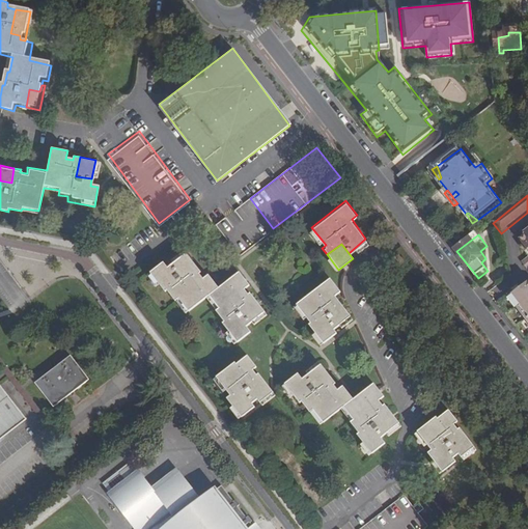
[(184,250),(171,259),(183,274),(194,265),(184,250)]
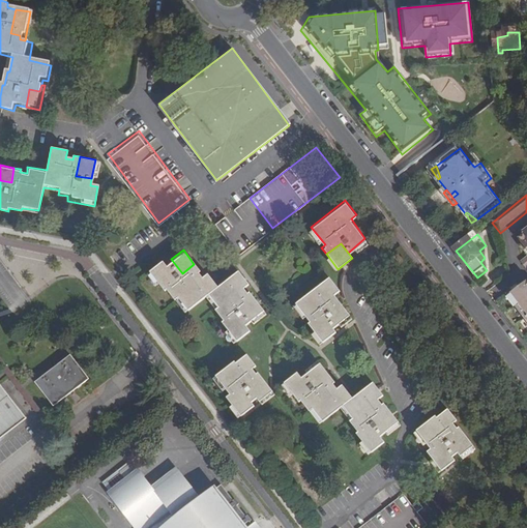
[(195,263),(194,264),(182,273),(171,259),(167,263),(163,258),(148,270),(163,288),(166,286),(174,296),(178,293),(188,306),(208,292),(218,304),(215,306),(224,317),(218,321),(233,339),(247,327),(243,322),(247,319),(238,305),(251,295),(246,289),(243,292),(240,287),(245,284),(236,270),(216,286),(205,271),(201,274),(199,271),(200,270),(195,263)]
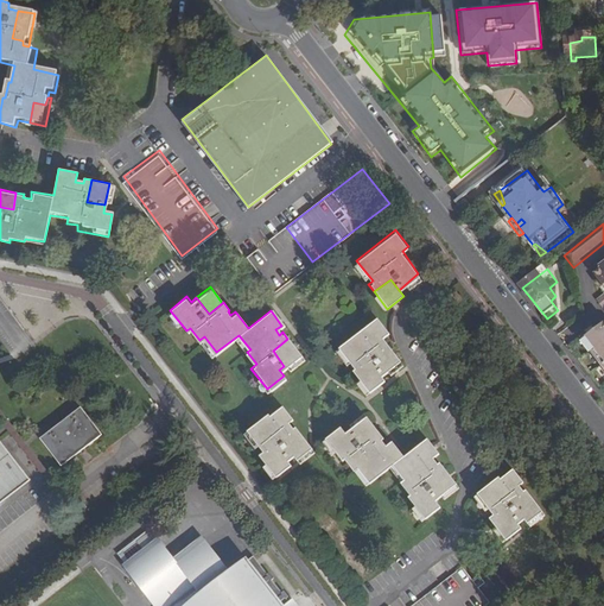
[(372,365),(380,376),(401,359),(383,335),(390,330),(379,315),(339,347),(354,367),(349,371),(355,378),(372,365)]
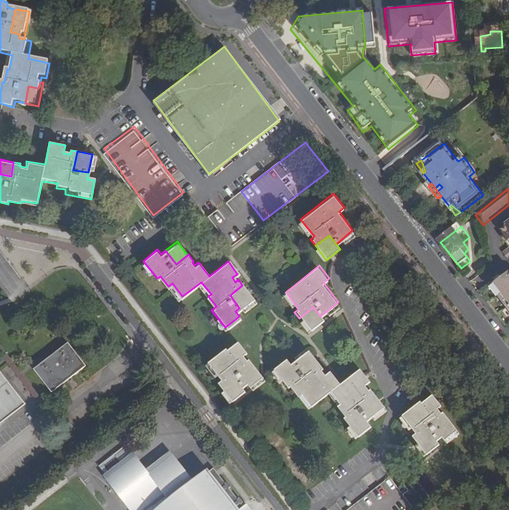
[(508,277),(495,288),(508,306),(508,277)]
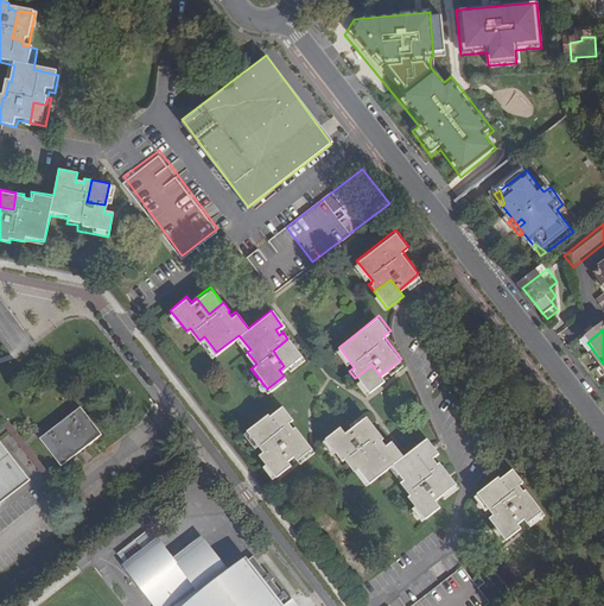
[(273,351),(284,366),(299,354),(287,339),(273,351)]
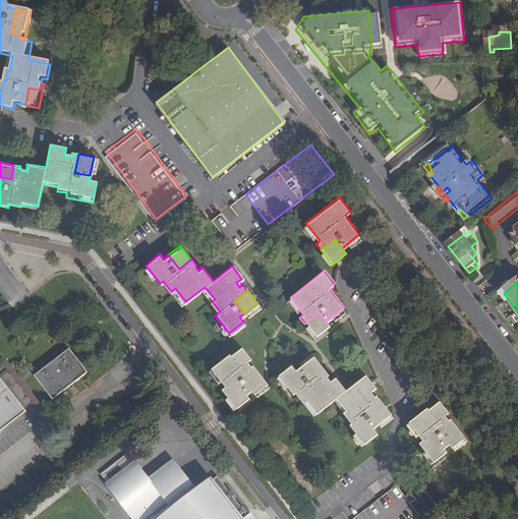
[(319,312),(304,324),(315,338),(330,328),(326,322),(319,312)]
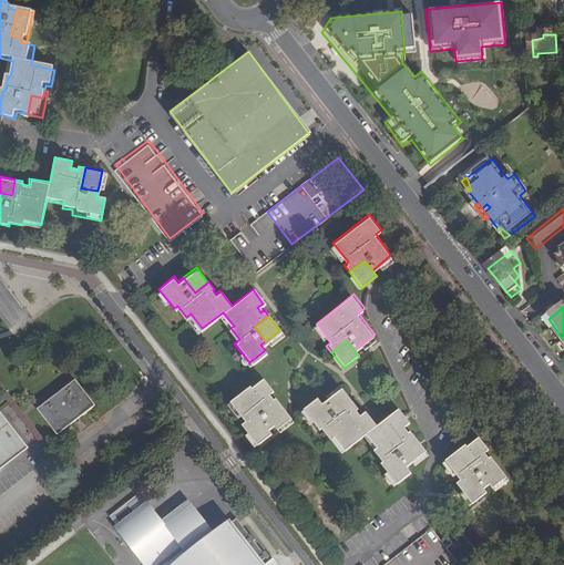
[(68,368),(31,398),(49,421),(85,392),(68,368)]
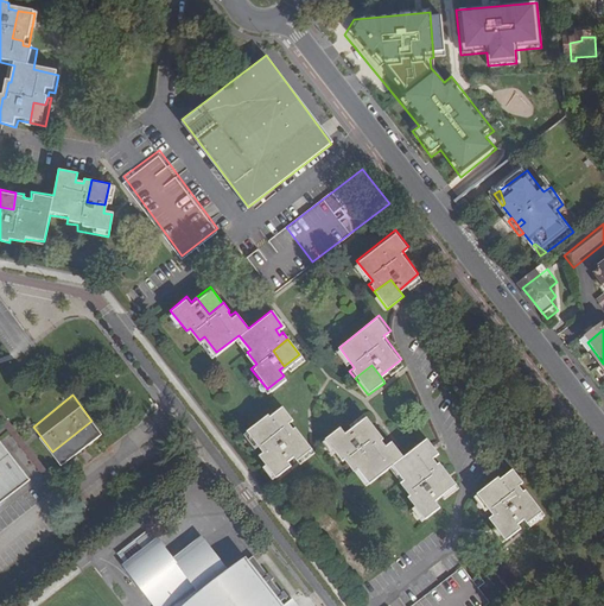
[(245,431),(260,452),(268,464),(280,454),(288,465),(306,452),(291,430),(287,433),(283,427),(288,423),(279,410),(267,418),(265,416),(245,431)]
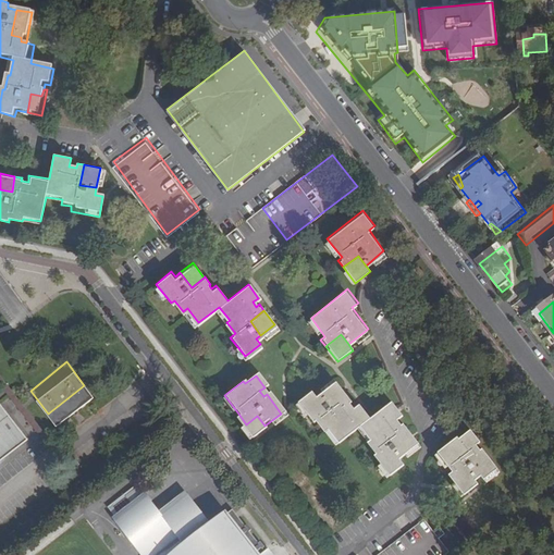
[(332,407),(346,396),(335,383),(321,394),(332,407)]
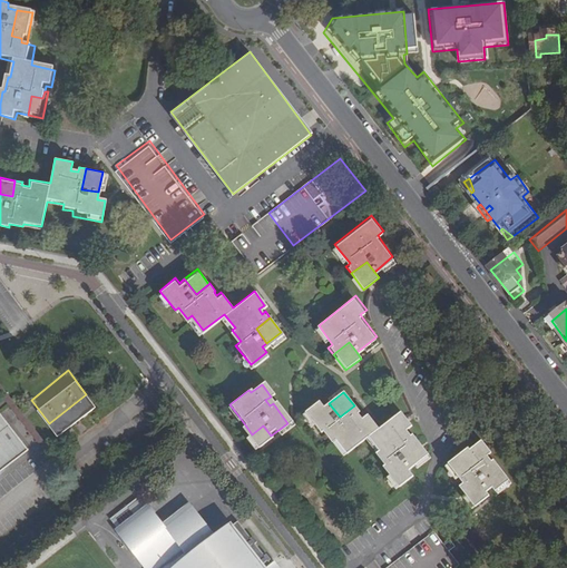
[(340,417),(329,403),(323,408),(318,401),(302,413),(318,433),(320,431),(329,442),(332,440),(344,454),(367,438),(378,452),(375,454),(385,468),(381,471),(398,492),(412,480),(408,473),(414,468),(403,454),(417,443),(411,437),(409,439),(404,434),(412,429),(399,412),(378,429),(368,414),(361,420),(357,414),(360,412),(354,405),(340,417)]
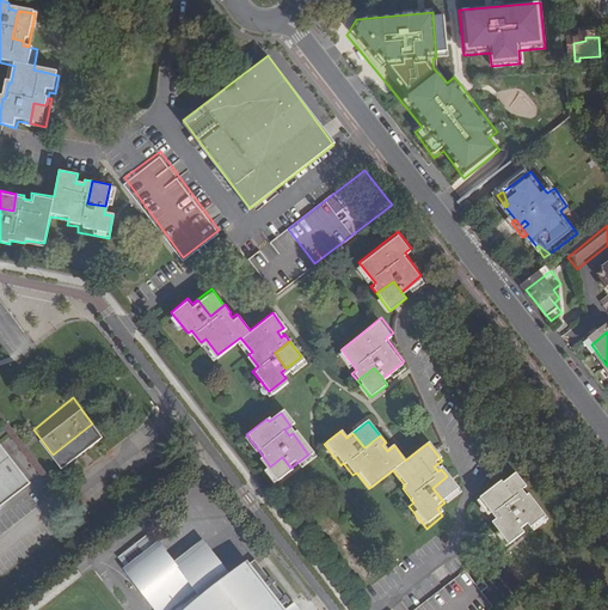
[(0,443),(0,485),(20,469),(0,443)]
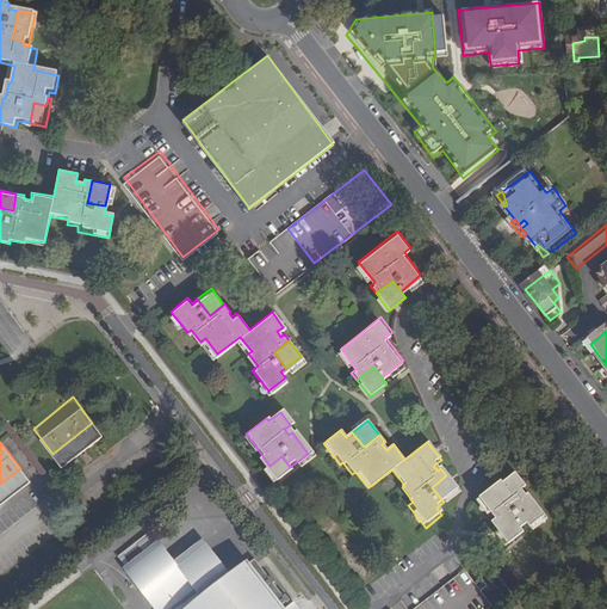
[(270,466),(261,454),(258,457),(276,479),(290,467),(282,456),(270,466)]
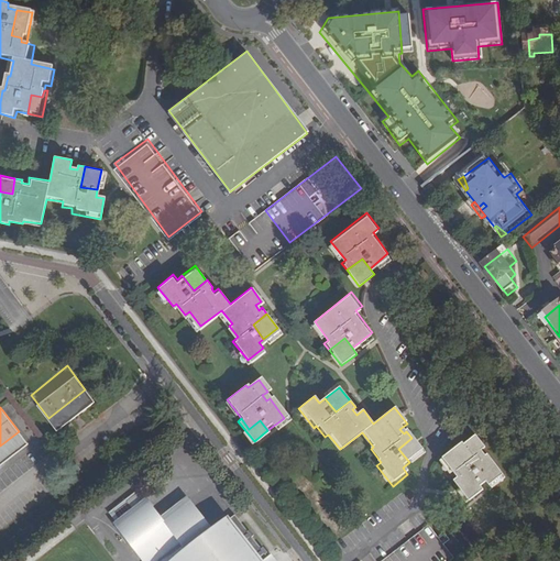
[(421,452),(412,438),(398,449),(409,462),(421,452)]
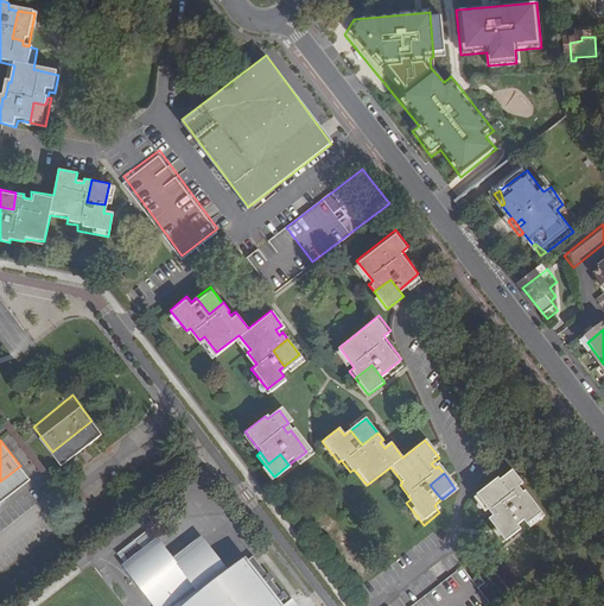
[(512,523),(520,534),(539,519),(522,496),(519,498),(515,492),(521,487),(512,477),(501,485),(498,481),(476,500),(490,521),(500,531),(512,523)]
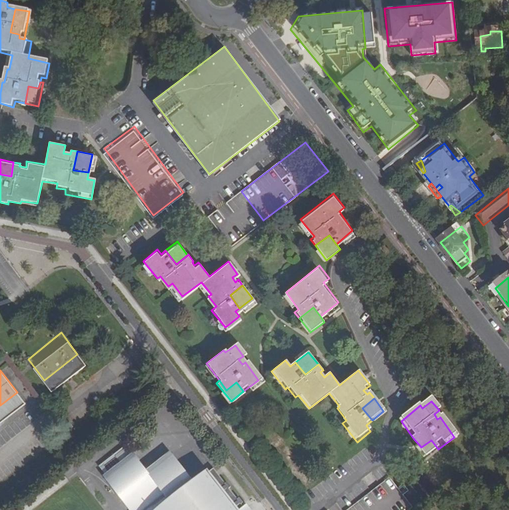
[(66,422),(58,428),(62,434),(70,427),(66,422)]
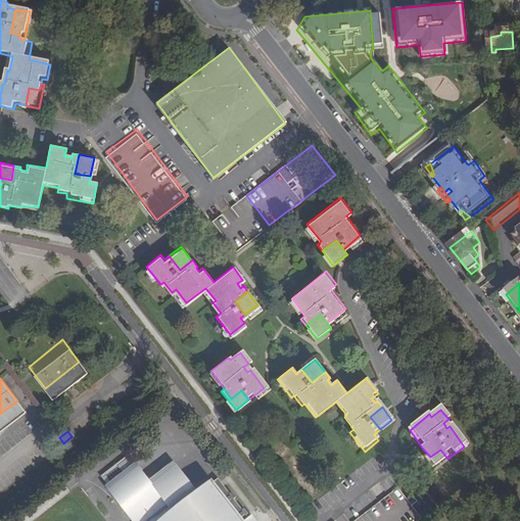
[(433,470),(447,459),(440,450),(430,457),(422,447),(418,451),(433,470)]
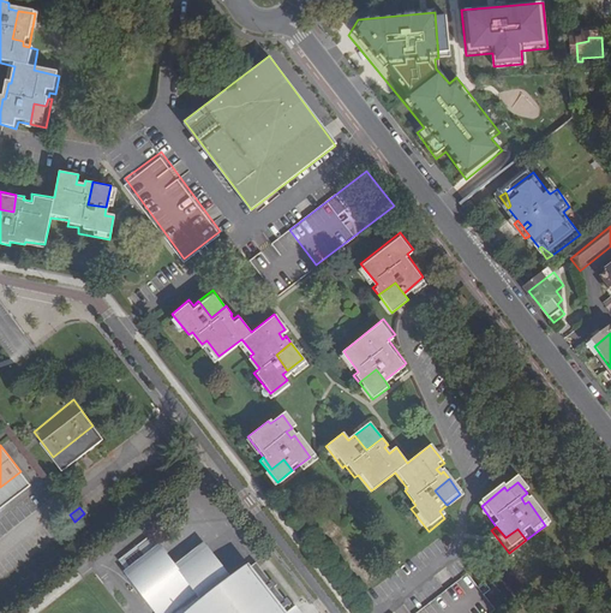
[(222,583),(203,557),(181,573),(167,552),(163,554),(154,540),(123,563),(132,576),(130,578),(155,612),(291,612),(259,570),(237,587),(229,577),(222,583)]
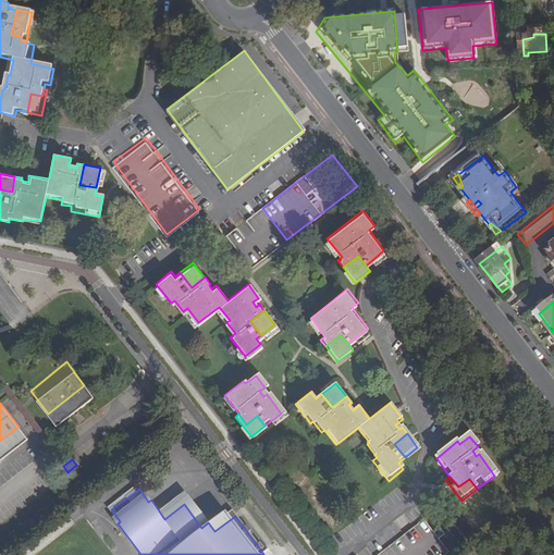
[(201,528),(208,522),(192,500),(184,504),(201,528)]
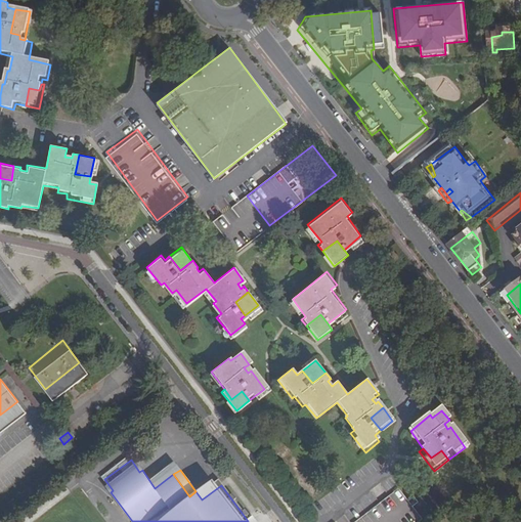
[(401,490),(358,521),(424,521),(401,490)]
